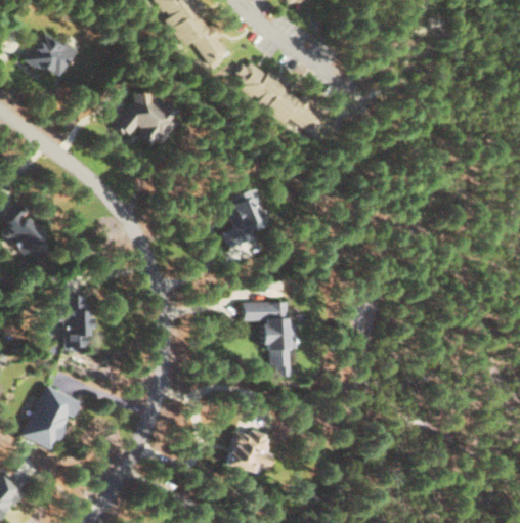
[(211,66),(231,52),(213,24),(211,25),(195,0),(158,0),(169,17),(168,18),(186,47),(196,41),(211,66)]
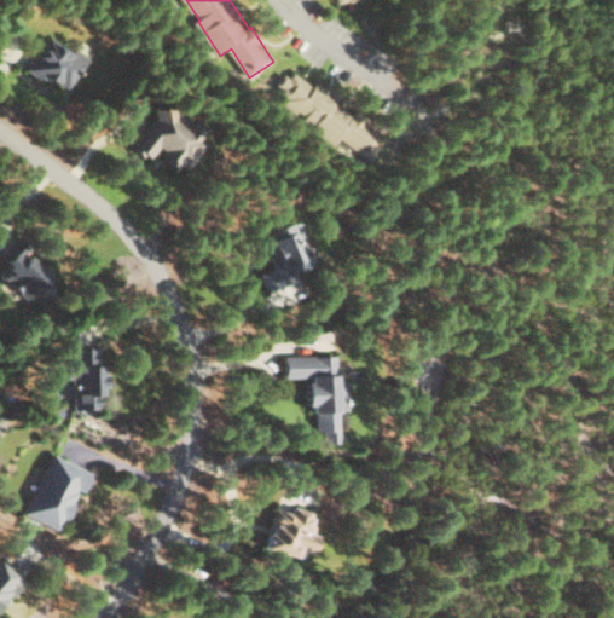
[(29,70),(46,84),(51,76),(69,91),(93,61),(79,48),(75,53),(54,38),(29,70)]
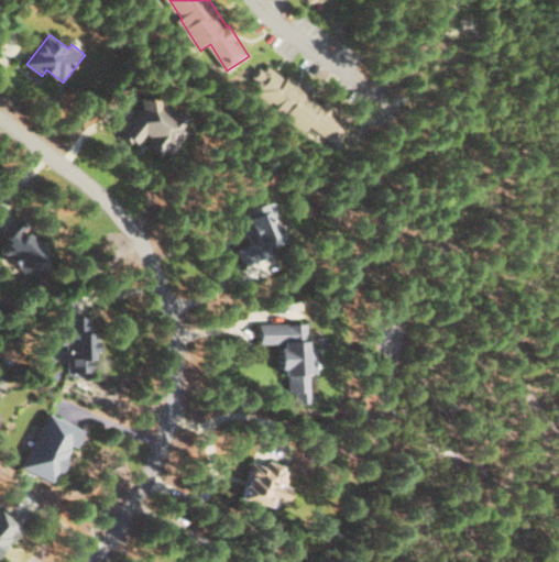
[(338,145),(352,124),(308,94),(311,89),(291,75),(287,79),(266,64),(256,79),(260,83),(254,91),(278,108),(276,112),(306,133),(310,125),(338,145)]
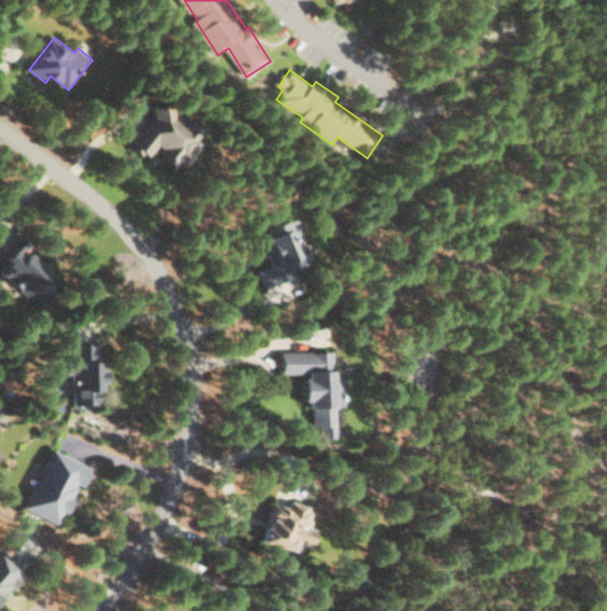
[(134,146),(151,159),(159,150),(188,171),(209,142),(200,135),(204,130),(194,122),(192,124),(165,104),(134,146)]
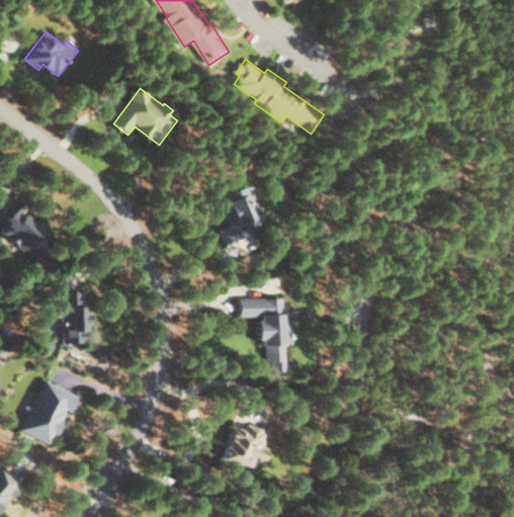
[(223,198),(232,225),(221,230),(226,245),(253,235),(250,229),(262,224),(249,188),(223,198)]
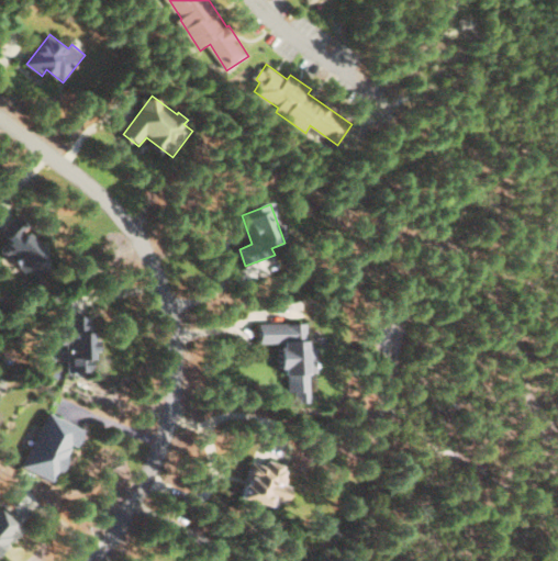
[(57,257),(15,220),(3,234),(12,242),(4,250),(36,280),(57,257)]
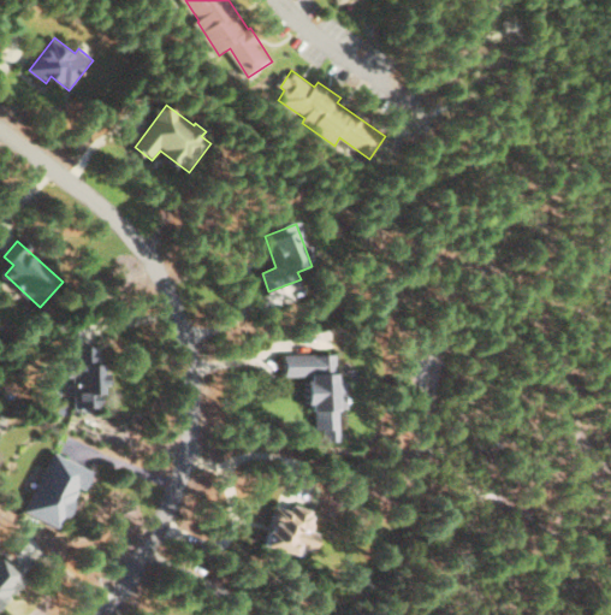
[(77,408),(106,408),(106,347),(75,347),(75,378),(77,378),(77,408)]
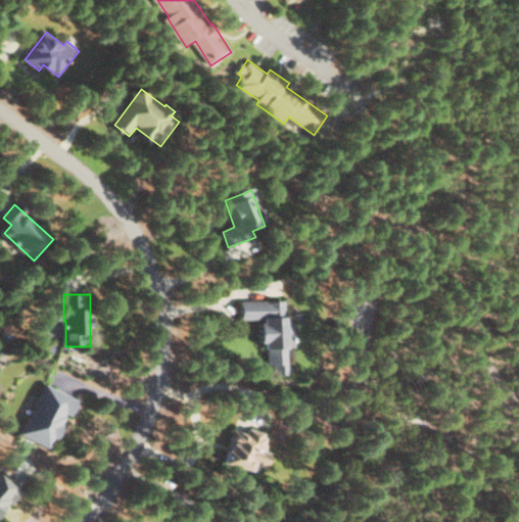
[(288,300),(244,301),(245,321),(263,320),(264,347),(270,347),(271,366),(277,366),(277,375),(290,375),(289,347),(297,347),(297,321),(289,321),(288,300)]
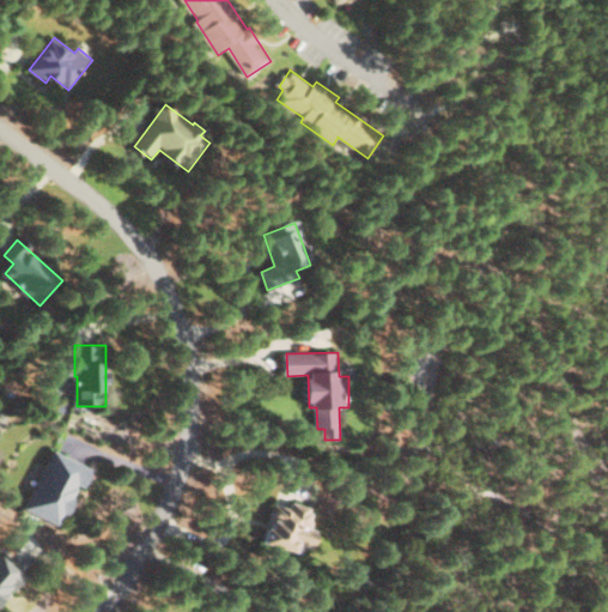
[(95,468),(55,452),(29,511),(64,526),(81,486),(86,489),(95,468)]
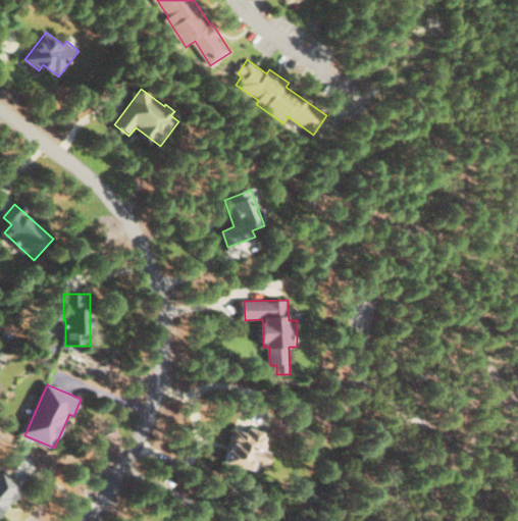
[(227,465),(254,471),(255,464),(268,467),(271,453),(264,452),(269,432),(251,428),(250,433),(235,430),(227,465)]
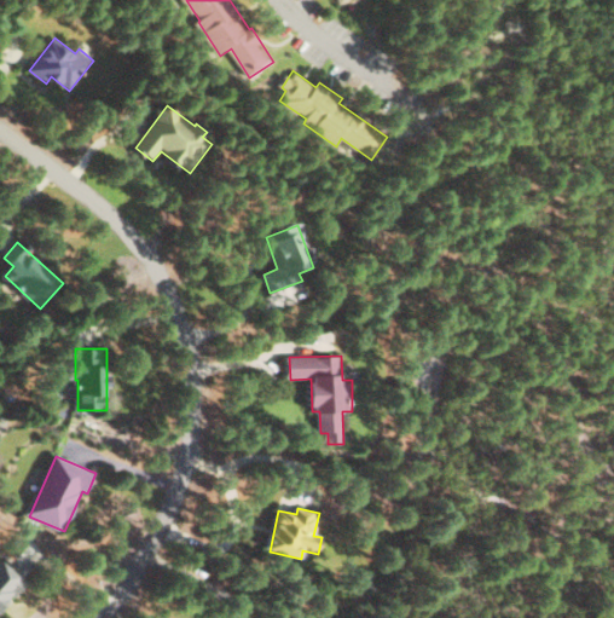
[(0,612),(25,582),(0,559),(0,612)]
